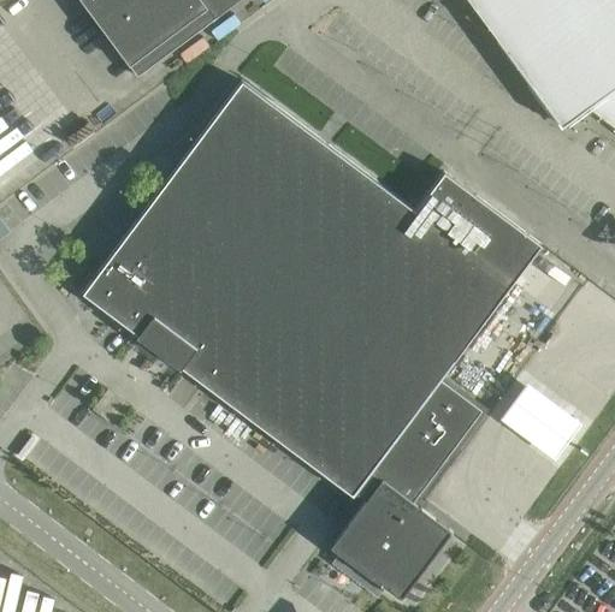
[(203,29),(182,0),(77,0),(136,78),(203,29)]
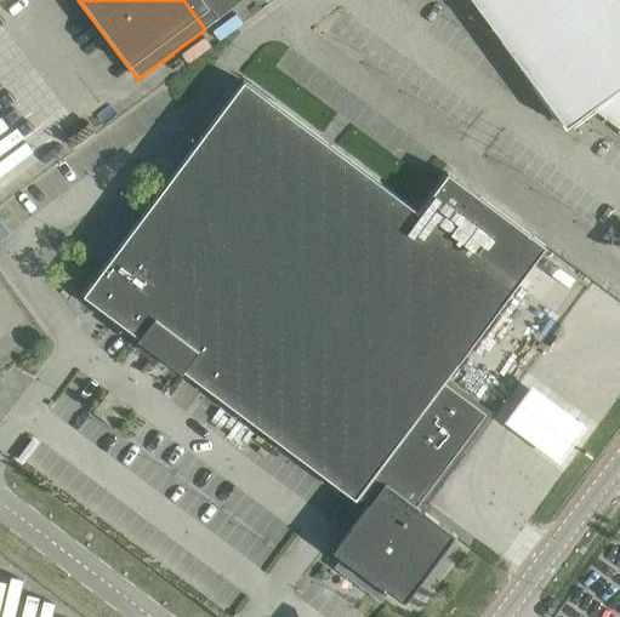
[(183,0),(205,29),(244,0),(183,0)]
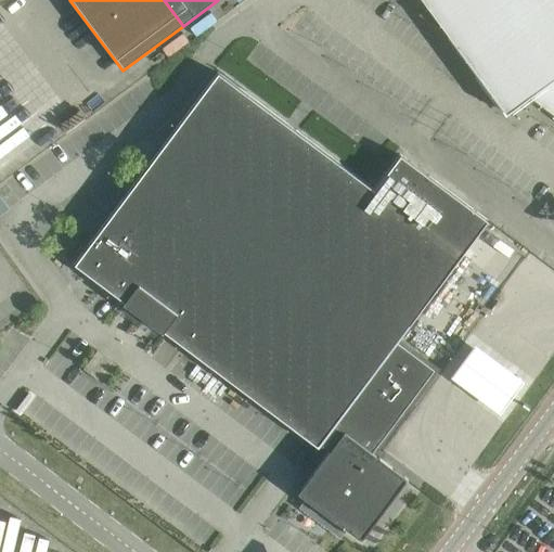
[(553,0),(419,0),(426,10),(421,15),(448,40),(505,116),(529,99),(553,117),(553,0)]
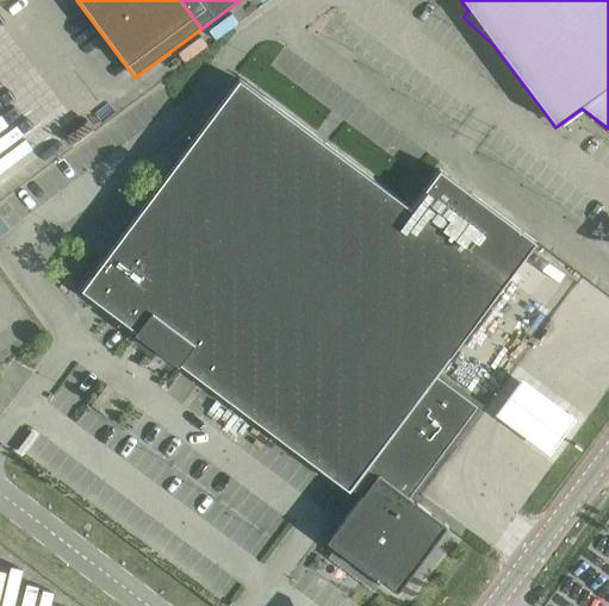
[(81,293),(348,493),(435,378),(435,379),(535,245),(439,173),(410,211),(238,83),(81,293)]
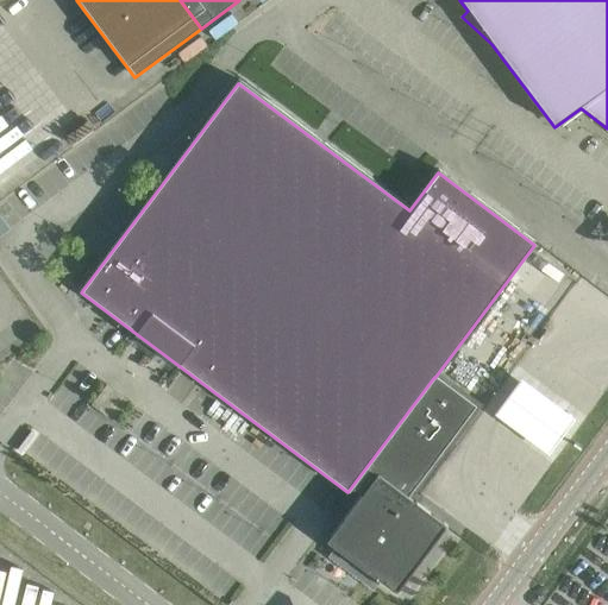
[(476,408),(434,378),(434,377),(348,492),(358,500),(326,542),(396,594),(445,528),(407,499),(476,408)]
